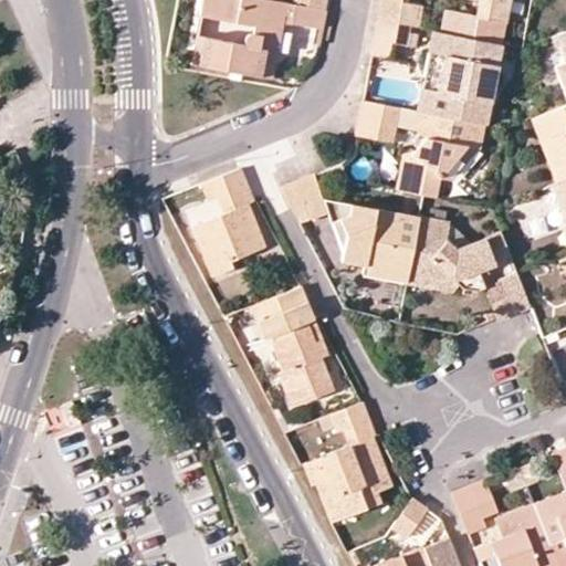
[(213,0),(211,17),(236,21),(232,41),(198,34),(194,61),(268,74),(271,55),(278,56),(287,0),(285,0),(213,0)]
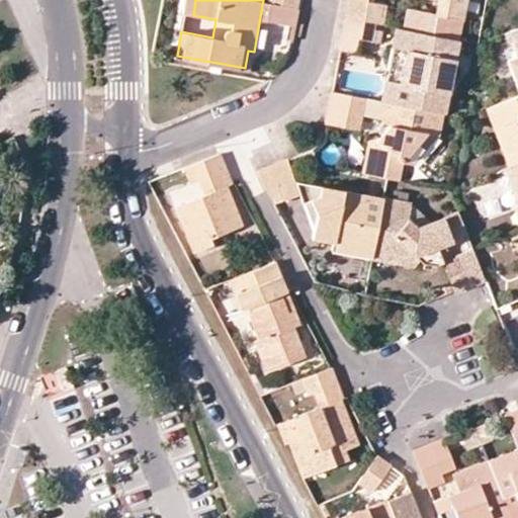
[(195,0),(186,0),(185,13),(193,15),(195,0)]
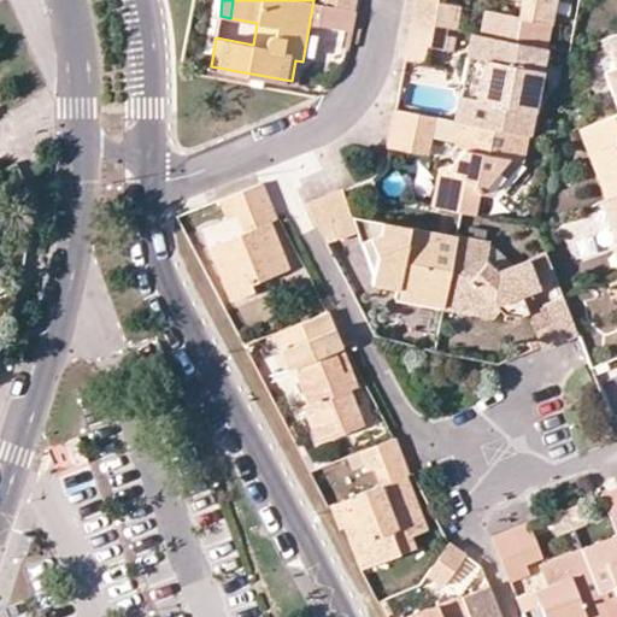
[(418,0),(413,21),(457,29),(460,5),(438,1),(434,0),(418,0)]
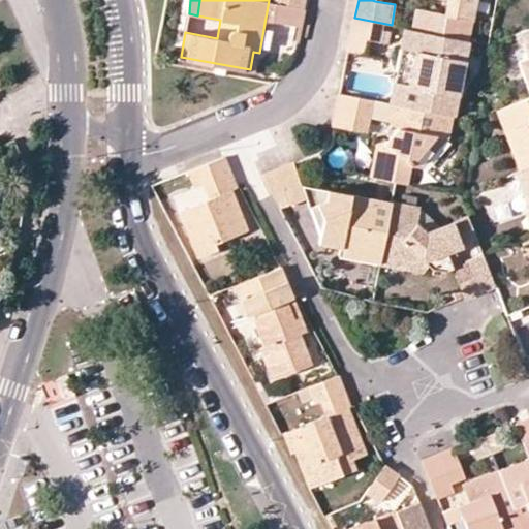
[(442,35),(469,40),(475,0),(448,0),(446,16),(442,35)]
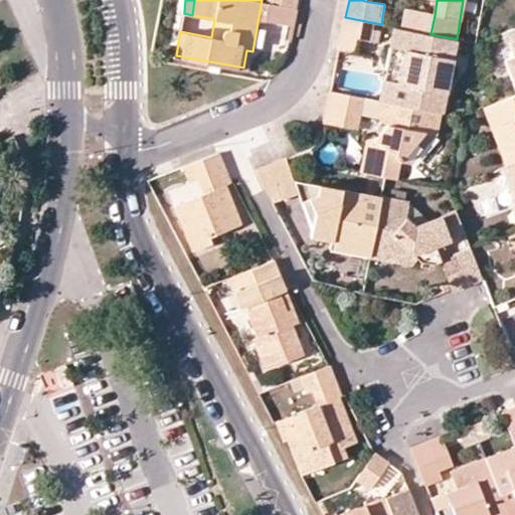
[(297,6),(268,1),(265,18),(276,21),(294,24),(297,6)]
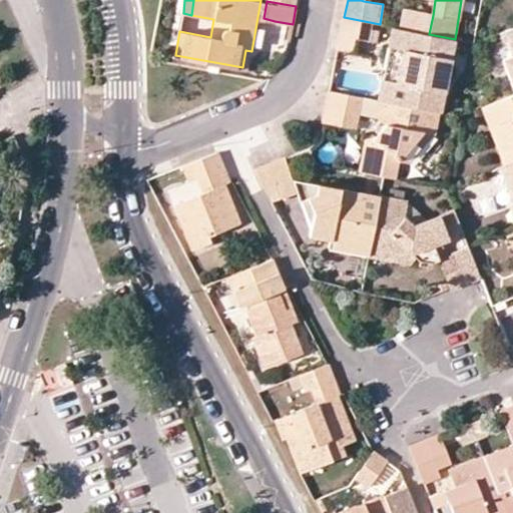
[(429,34),(433,15),(412,12),(401,18),(400,28),(429,34)]
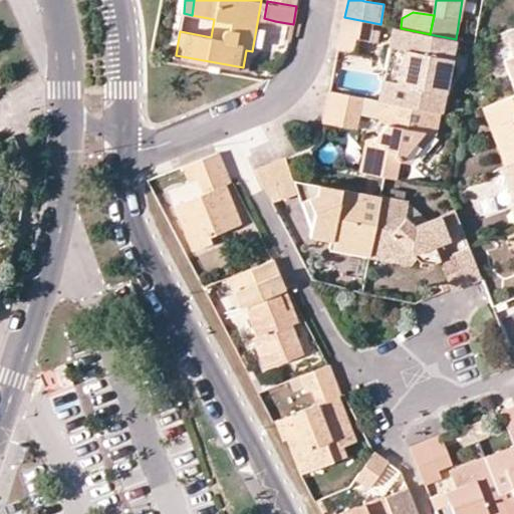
[(344,17),(341,35),(377,42),(380,24),(344,17)]
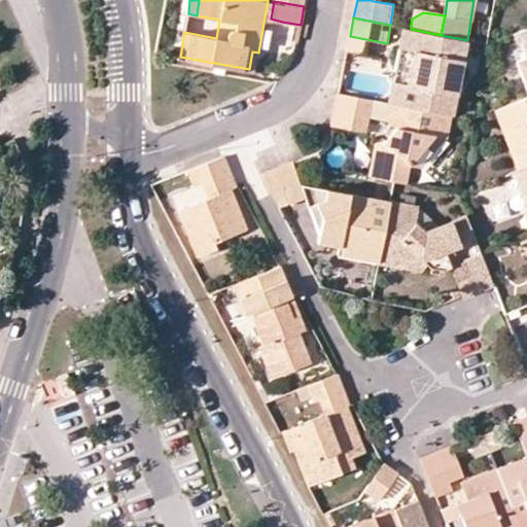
[(301,25),(282,22),(280,33),(299,36),(301,25)]
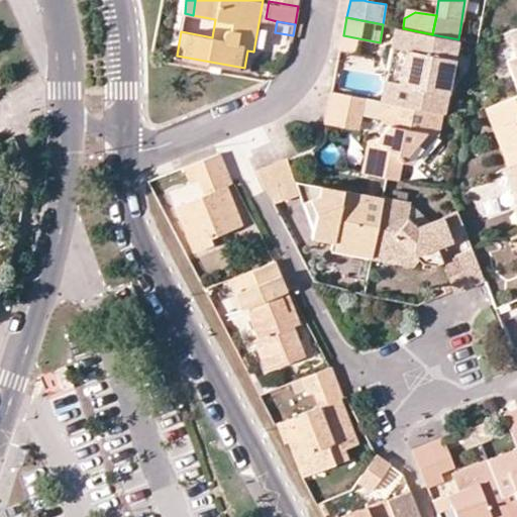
[(516,27),(508,31),(516,52),(503,58),(516,92),(516,27)]
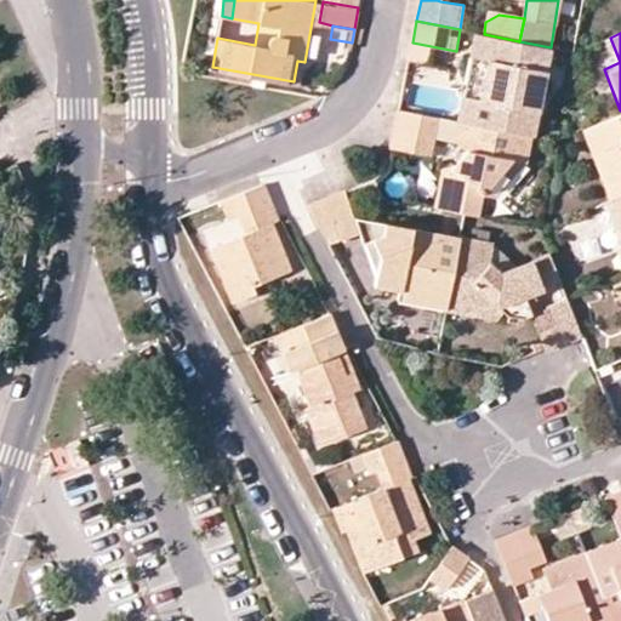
[(474,124),(534,136),(551,47),(519,41),(484,34),(483,34),(479,57),(488,60),(474,124)]
